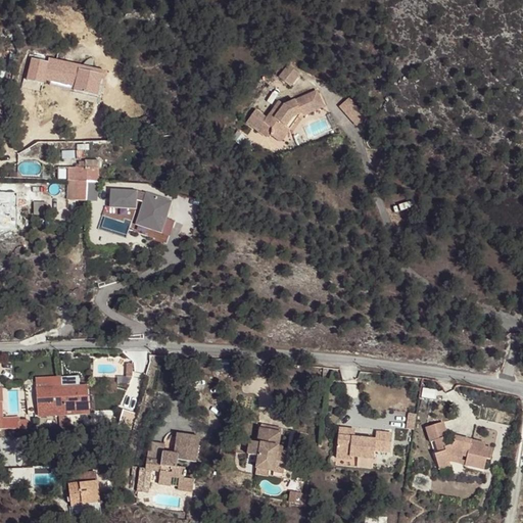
[(42,68),(49,70),(51,62),(44,60),(43,64),(42,68)]
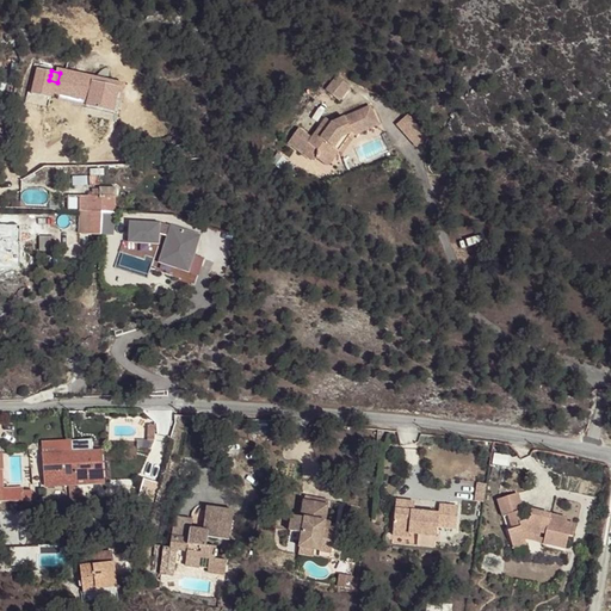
[(31,72),(26,97),(45,100),(47,96),(48,86),(56,87),(54,97),(82,103),(81,107),(109,113),(113,88),(87,82),(88,79),(60,73),(57,82),(49,80),(50,75),(31,72)]
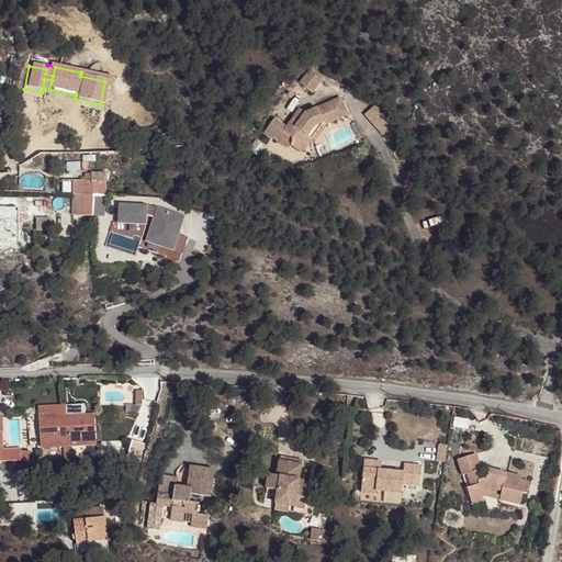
[(312,92),(321,80),(310,70),(300,83),(312,92)]
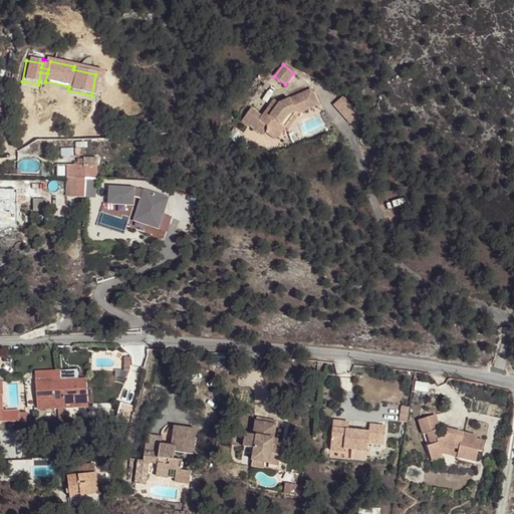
[(91,95),(68,90),(65,89),(63,96),(93,102),(100,71),(74,66),(73,69),(95,74),(91,95)]
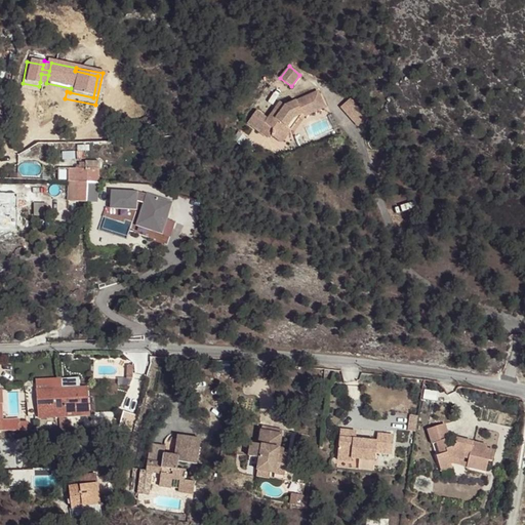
[(40,82),(46,83),(48,75),(41,74),(40,82)]
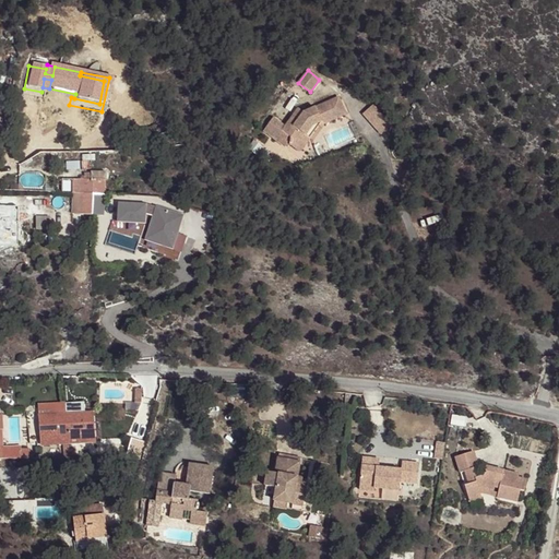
[(306,137),(313,127),(322,122),(323,123),(345,114),(337,97),(302,113),(297,108),(284,127),(272,118),(263,131),(275,140),(282,130),(292,138),(290,139),(289,145),(298,151),(300,151),(302,150),(310,139),(306,137)]
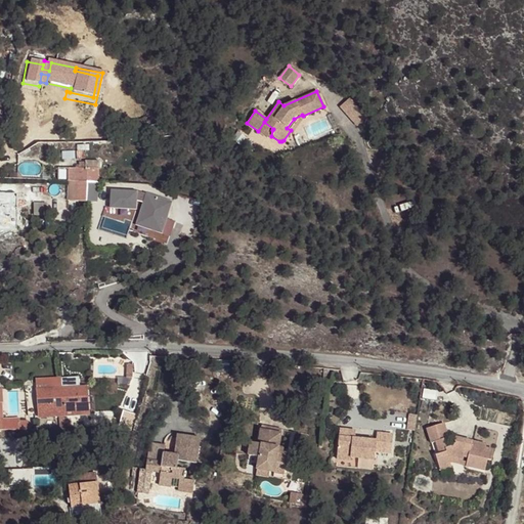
[(287,128),(291,130),(294,132),(304,118),(303,116),(302,115),(294,119),(287,128)]
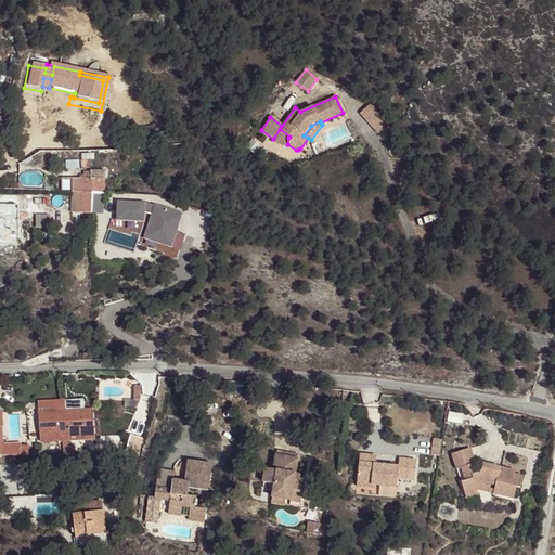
[(282,145),(287,144),(288,138),(289,137),(280,129),(273,139),(282,145)]
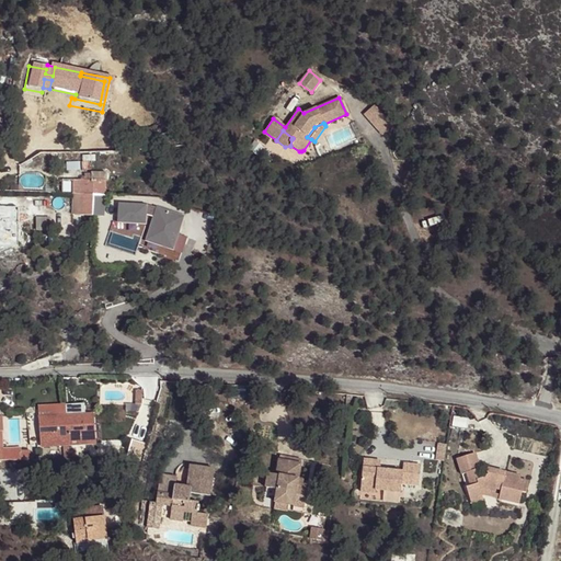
[(89,193),(104,194),(104,181),(92,181),(84,181),(73,181),(73,193),(89,193)]
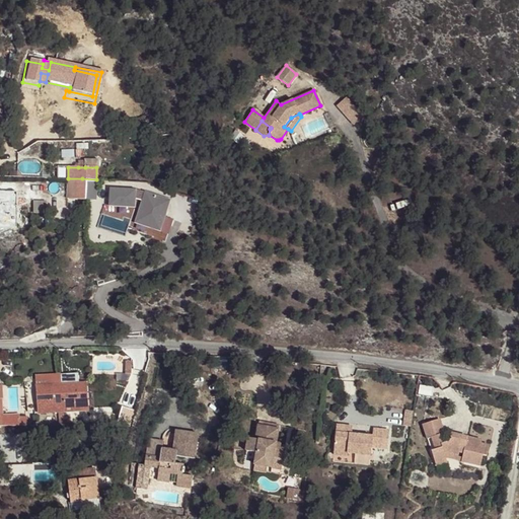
[(67,199),(83,199),(82,178),(68,178),(67,199)]
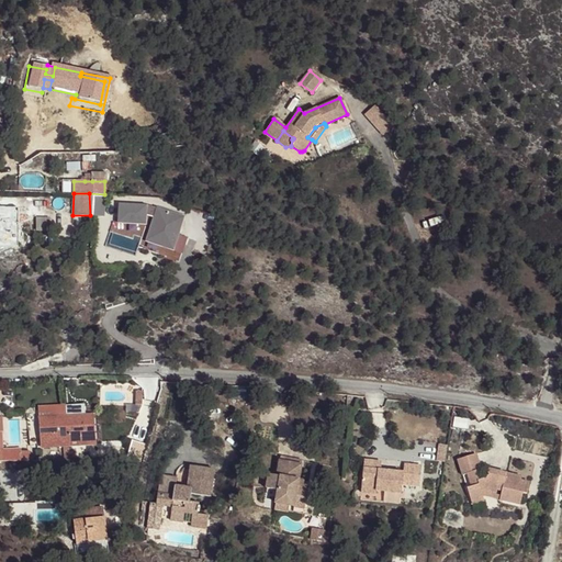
[(102,216),(104,194),(89,193),(90,215),(102,216)]
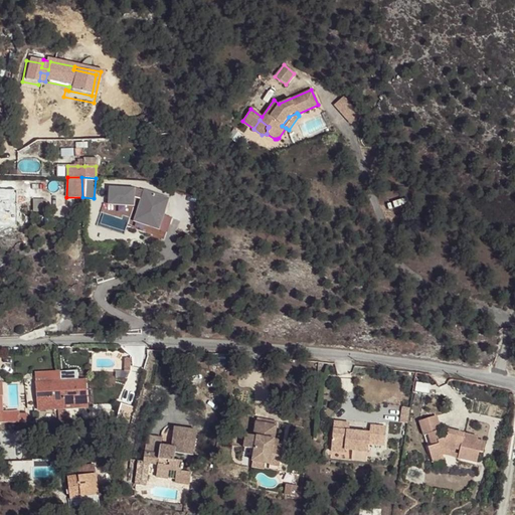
[(136,186),(110,184),(109,203),(136,204),(136,186)]
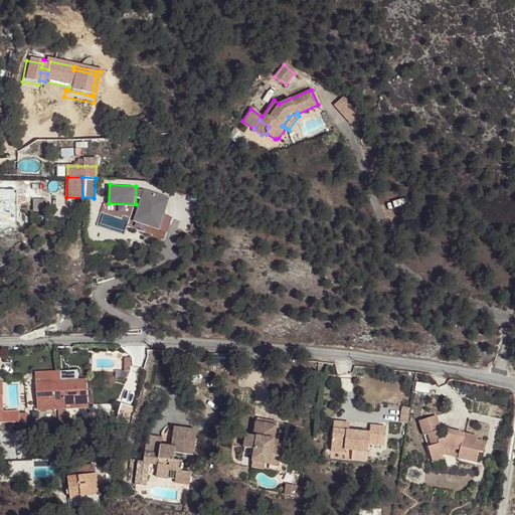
[(17,190),(0,189),(0,224),(16,225),(16,205),(17,190)]
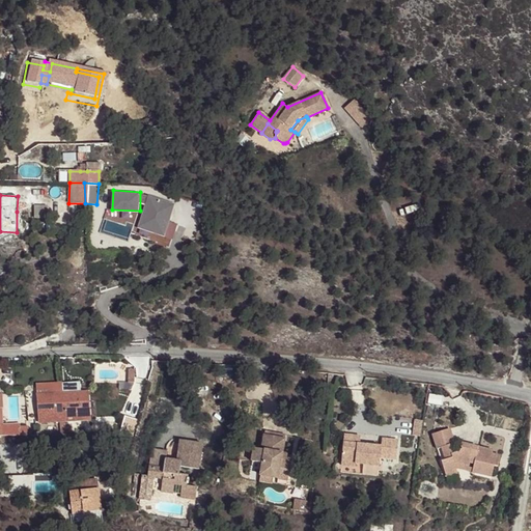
[(156,229),(155,233),(172,240),(177,225),(169,222),(174,205),(148,197),(139,224),(150,228),(156,229)]
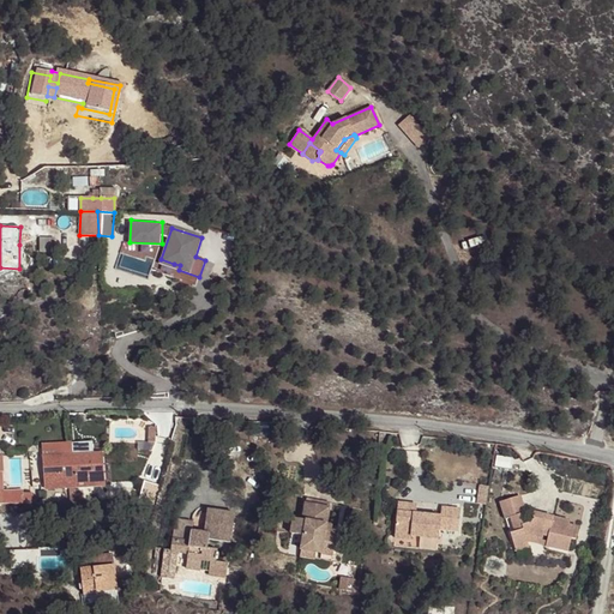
[(90,451),(72,452),(72,453),(76,487),(106,485),(103,452),(90,452),(90,451)]
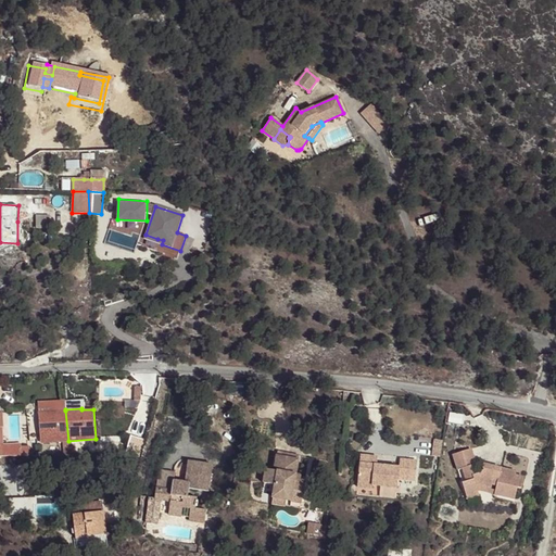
[(39,414),(41,443),(53,442),(64,441),(68,441),(66,417),(50,418),(50,413),(39,414)]
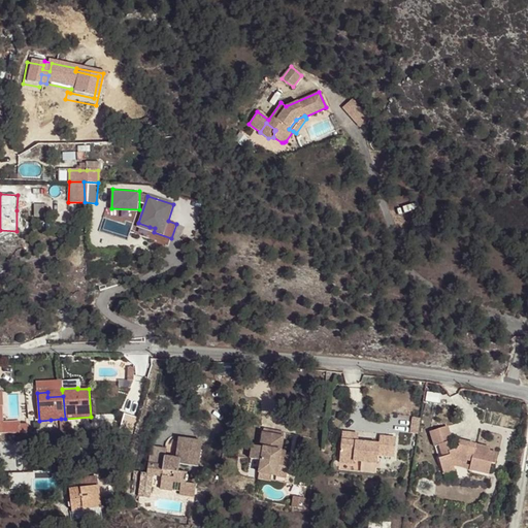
[(123,421),(119,434),(129,434),(132,423),(123,421)]
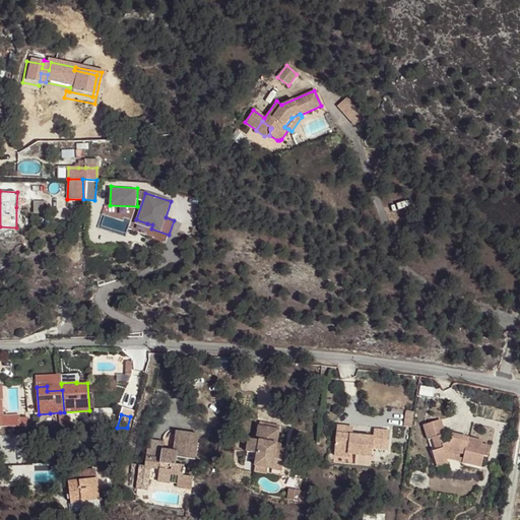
[(19,415),(3,415),(3,427),(18,427),(18,417),(19,415)]
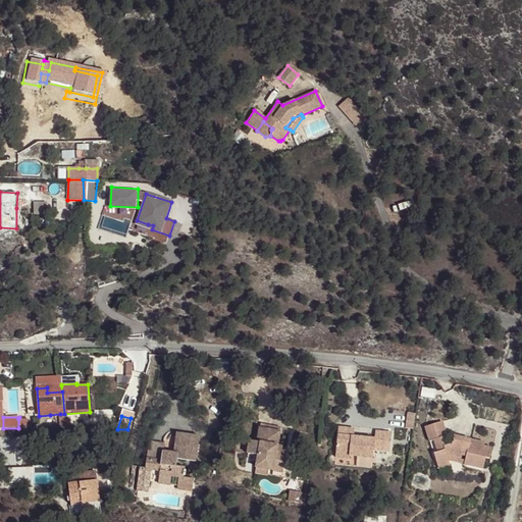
[(18,419),(18,428),(29,428),(30,419),(18,419)]
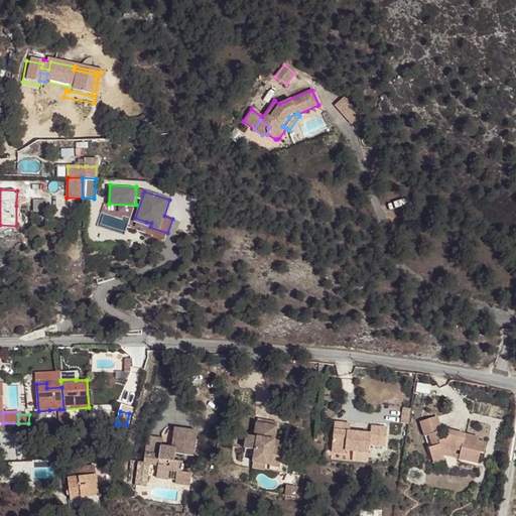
[(460,433),(448,430),(447,438),(438,440),(436,432),(441,430),(436,416),(421,421),(425,435),(429,434),(433,446),(429,447),(432,459),(443,456),(441,450),(445,449),(456,452),(457,448),(461,449),(459,458),(478,462),(480,452),(484,453),(486,442),(478,440),(479,437),(464,434),(463,441),(458,440),(460,433)]
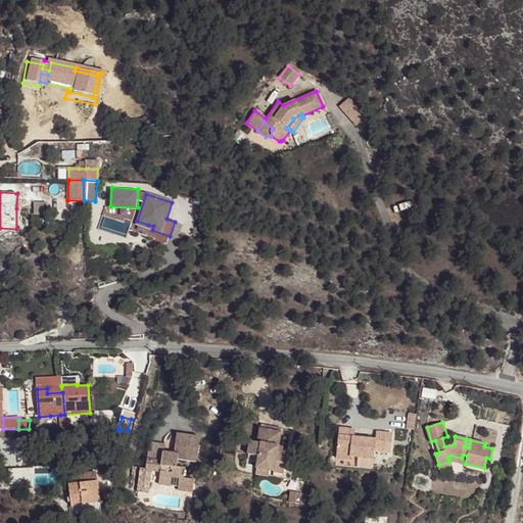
[(257,442),(250,441),(248,455),(258,456),(256,468),(269,470),(270,465),(284,468),(287,453),(282,452),(277,450),(278,446),(281,428),(260,424),(257,442)]
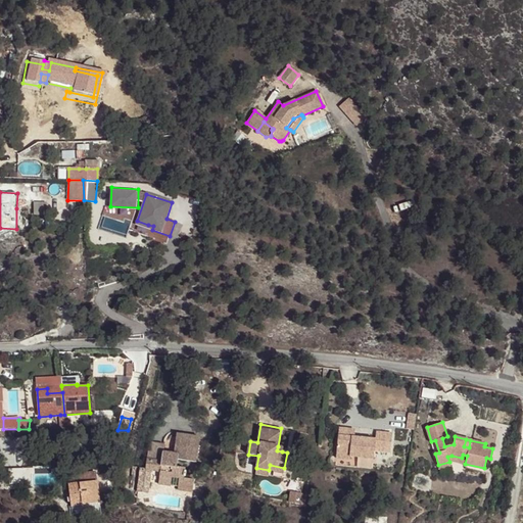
[(355,430),(339,428),(336,458),(349,460),(349,457),(373,460),(374,452),(390,453),(392,434),(376,432),(376,440),(354,438),(355,430)]
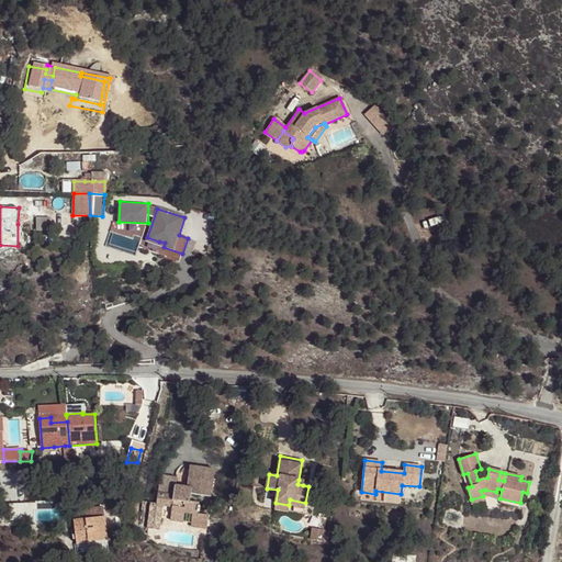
[(191,493),(211,496),(215,469),(190,465),(187,487),(187,492),(175,491),(176,486),(177,478),(160,475),(157,504),(163,505),(172,506),(170,519),(183,521),(184,512),(192,514),(191,523),(191,526),(206,528),(209,516),(198,514),(199,504),(190,502),(191,493)]
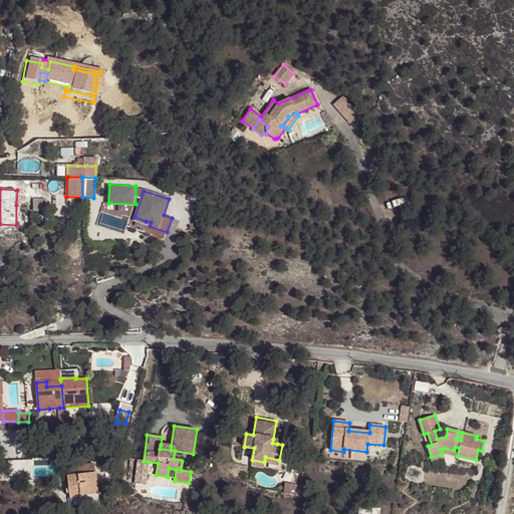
[(454,450),(444,448),(440,449),(442,454),(443,453),(457,456),(459,448),(455,447),(454,450)]
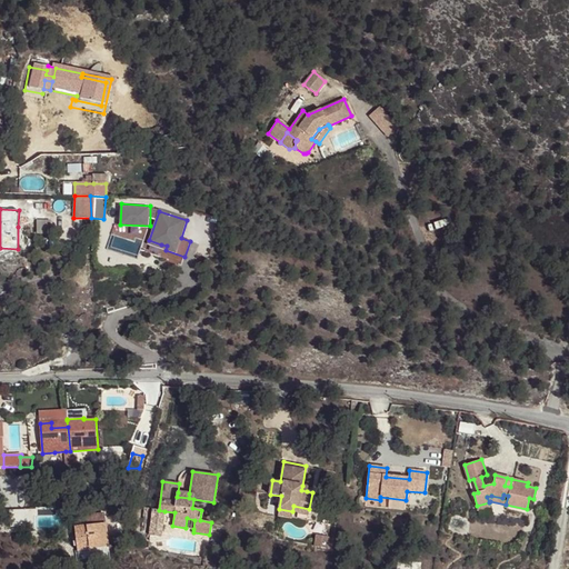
[(23,522),(23,508),(9,508),(10,522),(23,522)]
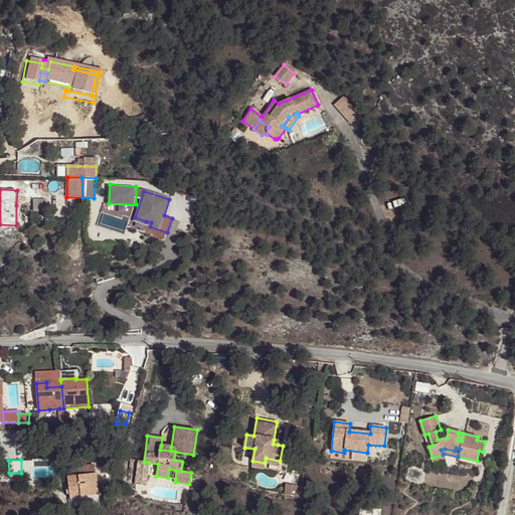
[(144,462),(139,461),(136,484),(146,485),(149,463),(144,462)]
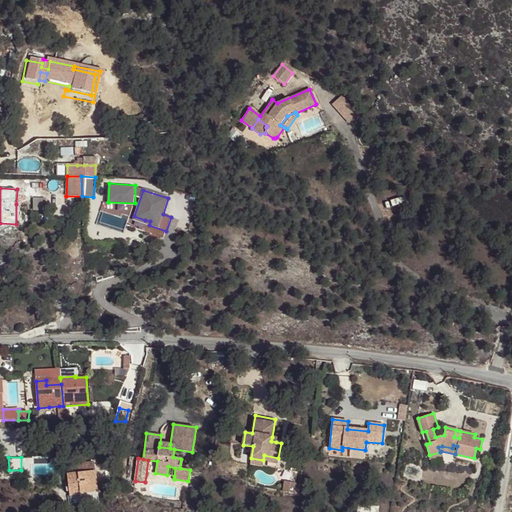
[(75,471),(94,470),(94,461),(74,462),(75,471)]
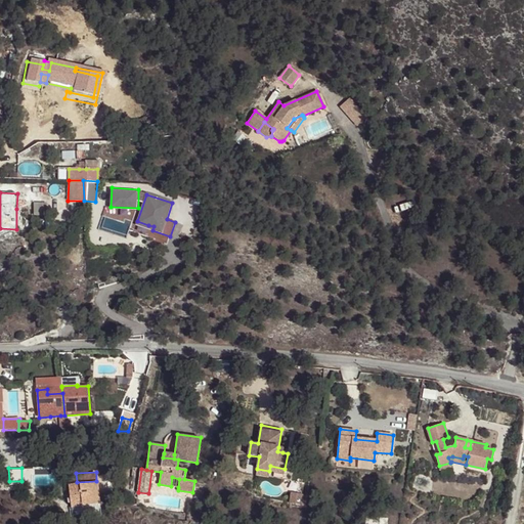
[(172,477),(171,486),(178,487),(179,479),(172,477)]
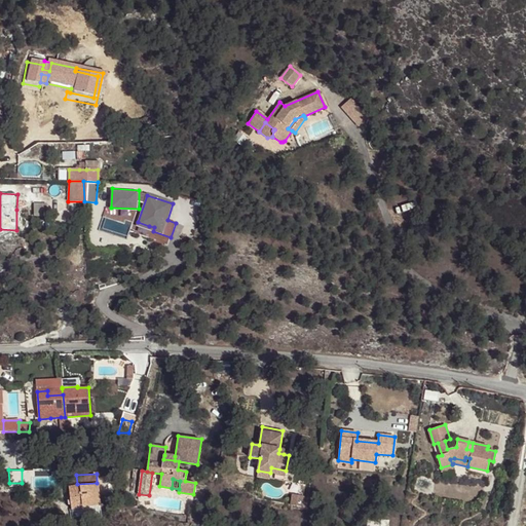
[(69,487),(72,510),(83,509),(82,508),(101,504),(99,484),(80,487),(80,486),(69,487)]
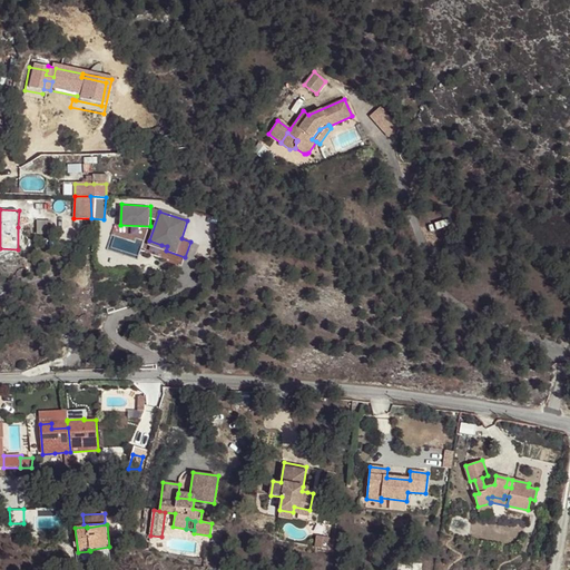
[(110,556),(109,547),(89,550),(90,551),(90,558),(110,556)]
